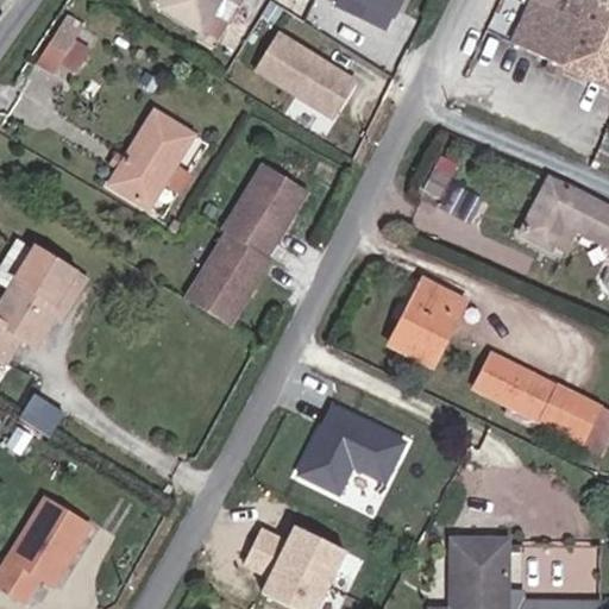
[(557,63),(608,85),(608,0),(512,0),(496,37),(542,57),(557,63)]
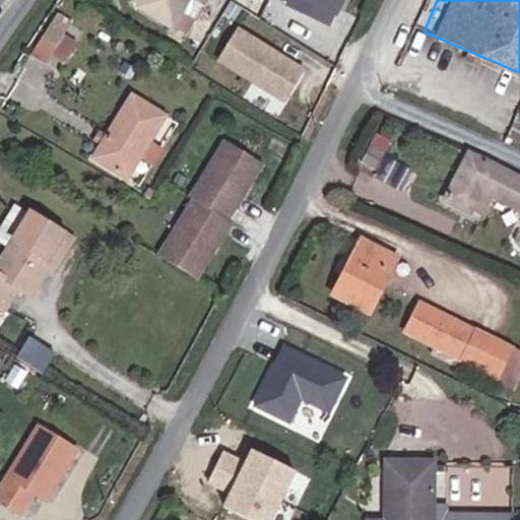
[(24,42),(39,50),(64,9),(49,2),(24,42)]
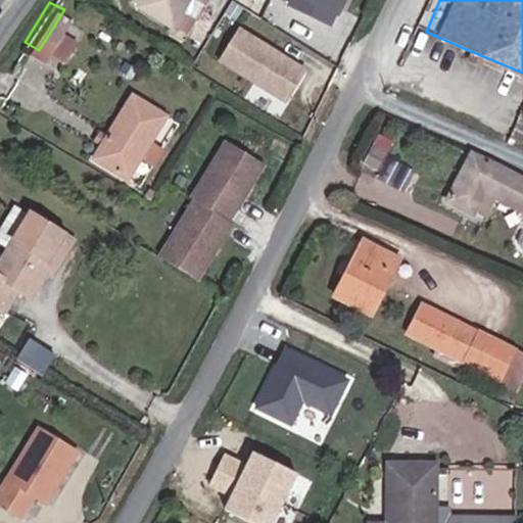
[(239,24),(217,59),(285,101),(306,65),(239,24)]
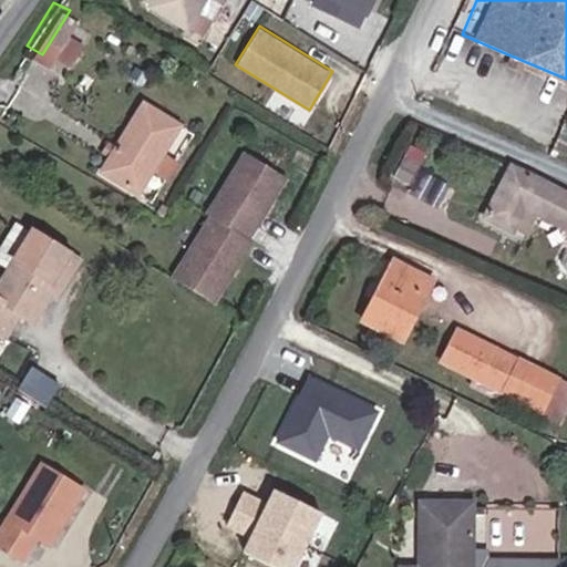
[(503,61),(515,65),(518,59),(505,53),(503,61)]
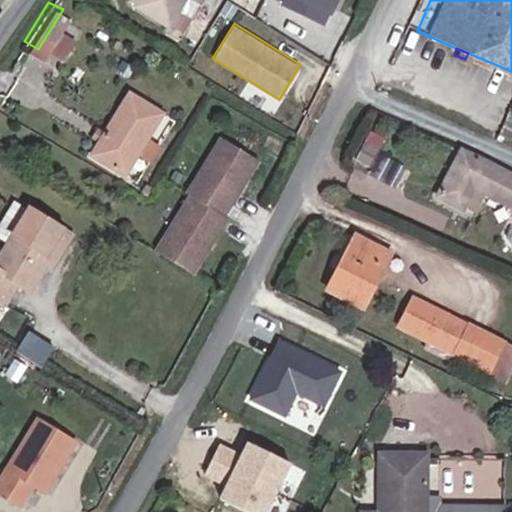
[(82,146),(112,165),(152,103),(120,83),(82,146)]
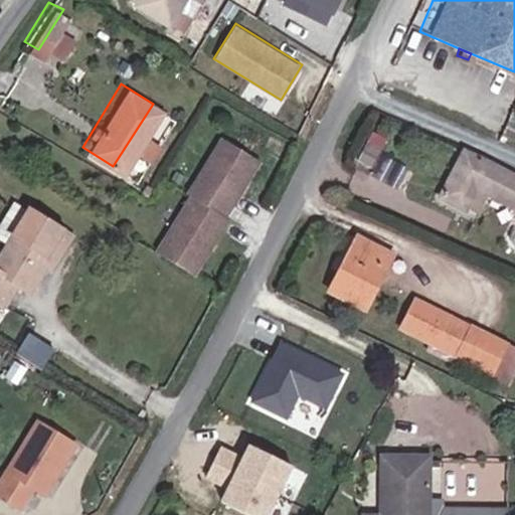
[(127,224),(195,267),(265,156),(196,114),(127,224)]
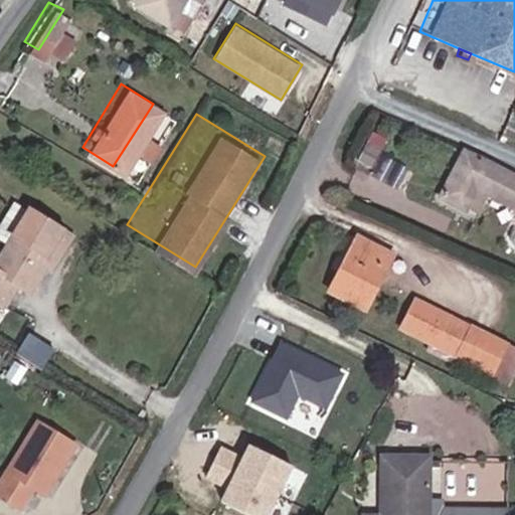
[(373,163),(387,139),(376,133),(362,157),(373,163)]
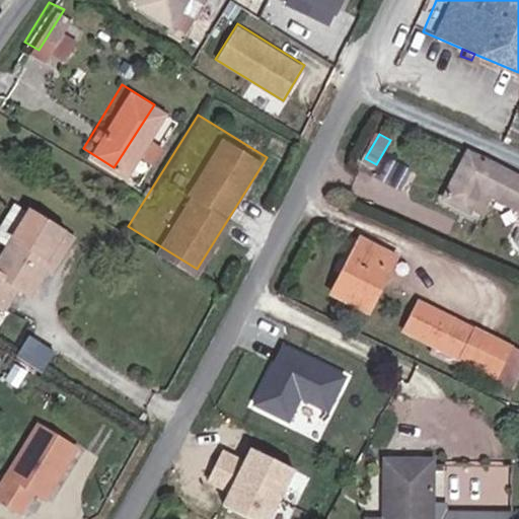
[(518,209),(518,175),(473,155),(452,203),(477,214),(487,194),(518,209)]
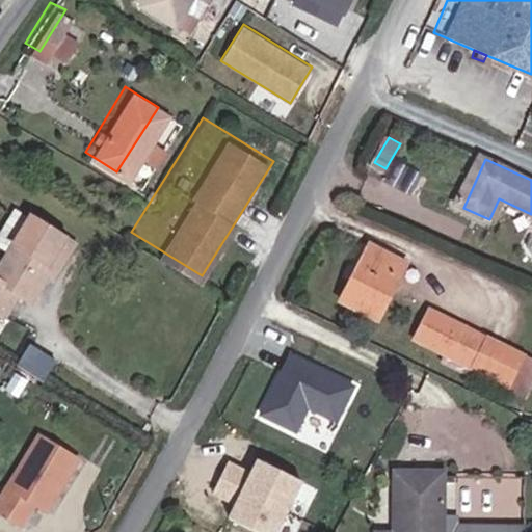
[(21,288),(29,293),(49,264),(45,261),(64,228),(33,208),(0,257),(0,308),(5,311),(21,288)]
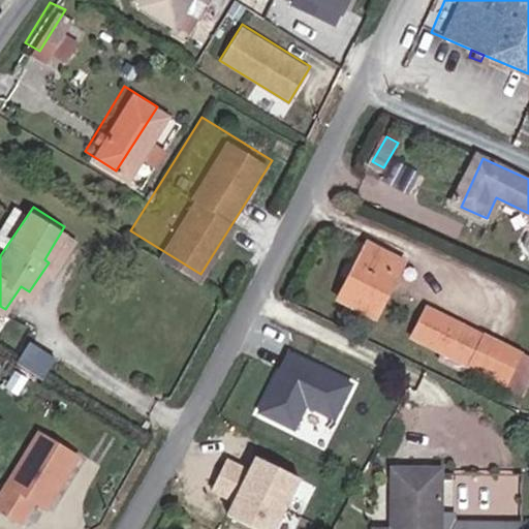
[(49,262),(57,267),(78,235),(64,226),(44,259),(49,262)]
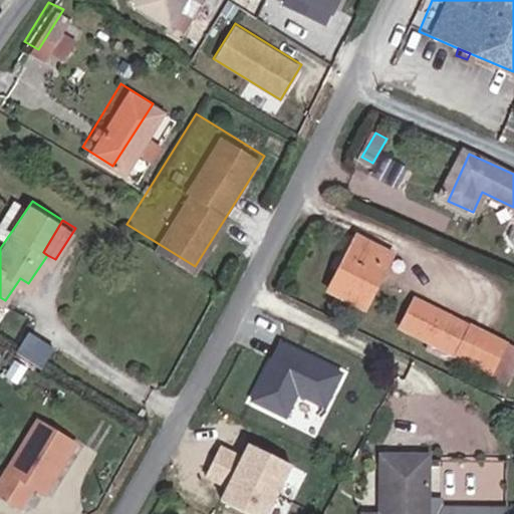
[(328,281),(363,298),(390,243),(356,227),(328,281)]
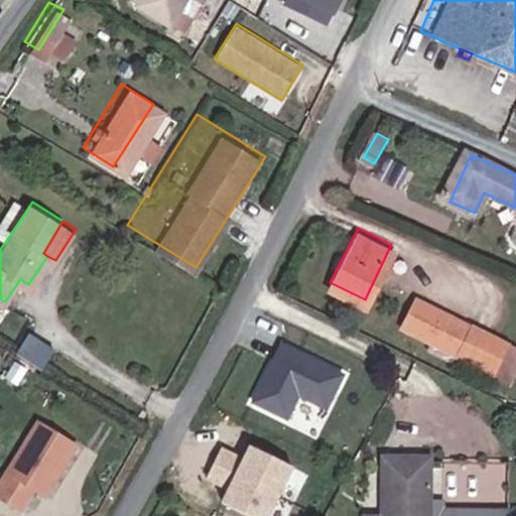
[(418,304),(406,330),(498,376),(510,350),(418,304)]
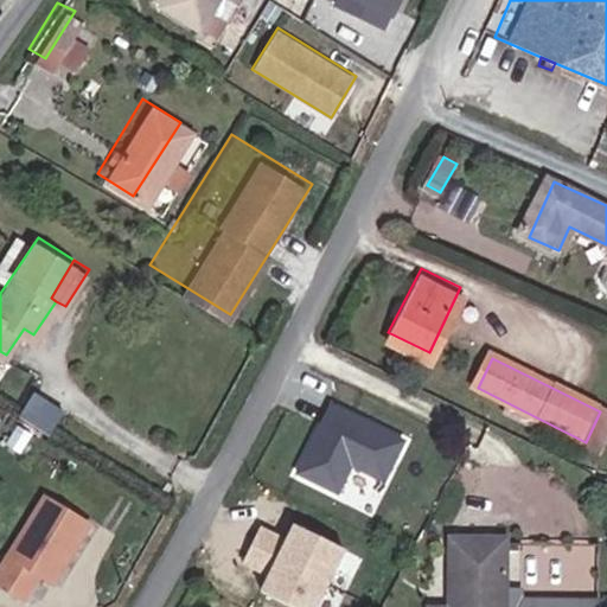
[(51,430),(64,409),(36,393),(23,415),(51,430)]
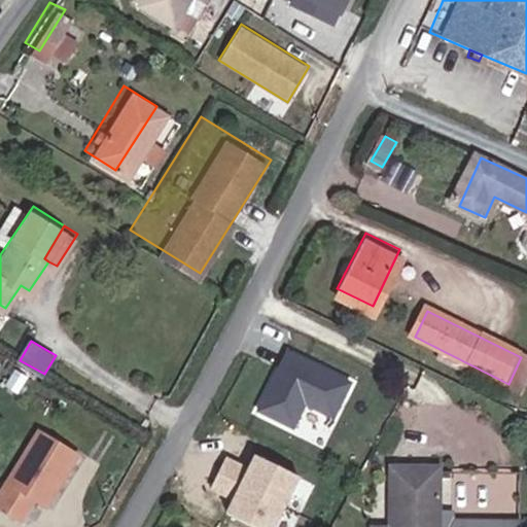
[(284,347),(255,411),(295,428),(306,405),(336,418),(353,378),(284,347)]
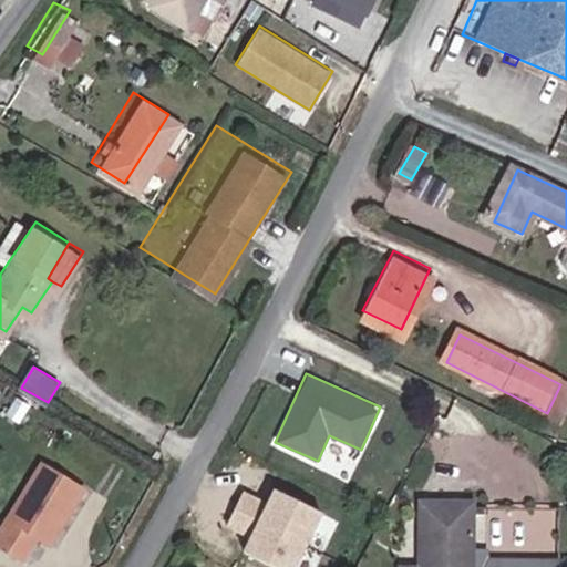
[(31,535),(41,540),(75,491),(39,464),(0,518),(0,548),(14,559),(31,535)]
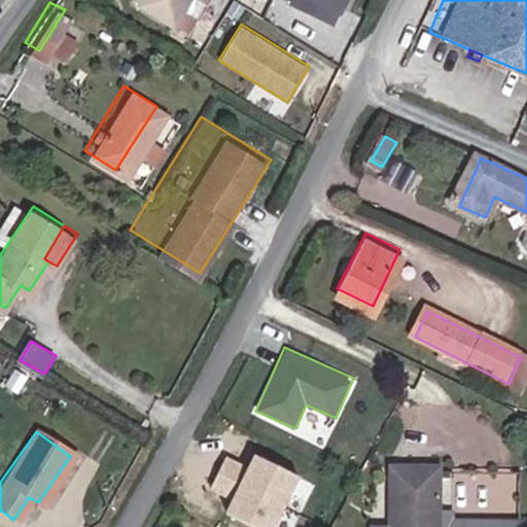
[(216,516),(252,526),(283,526),(301,473),(244,456),(243,461),(221,454),(210,490),(223,493),(216,516)]
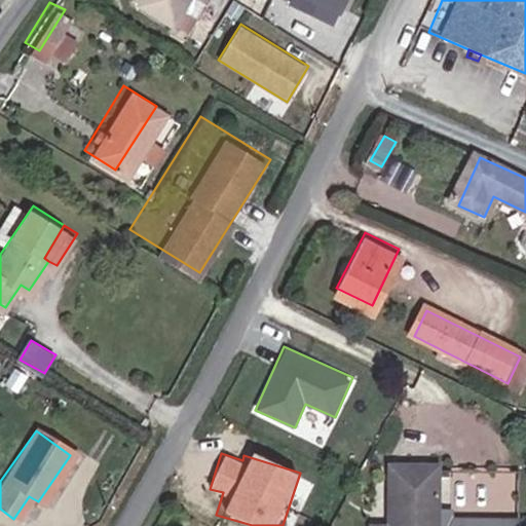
[(460,525),(434,524),(438,456),(389,453),(384,525),(460,525)]
